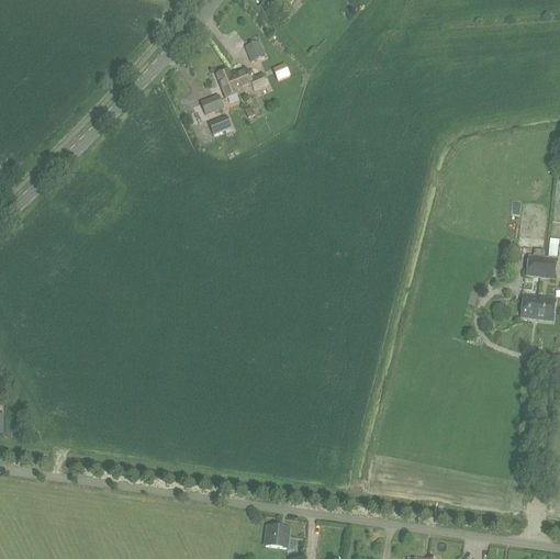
[(256,40),(243,45),(248,60),(262,55),(256,40)]
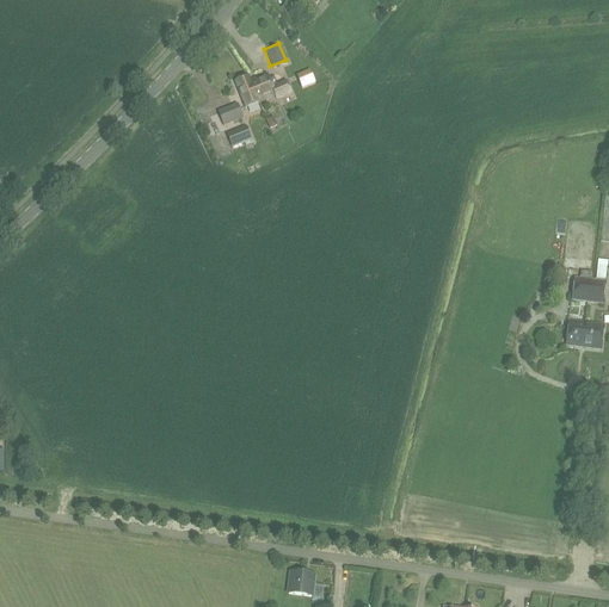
[(300,87),(313,81),(307,68),(294,74),(300,87)]
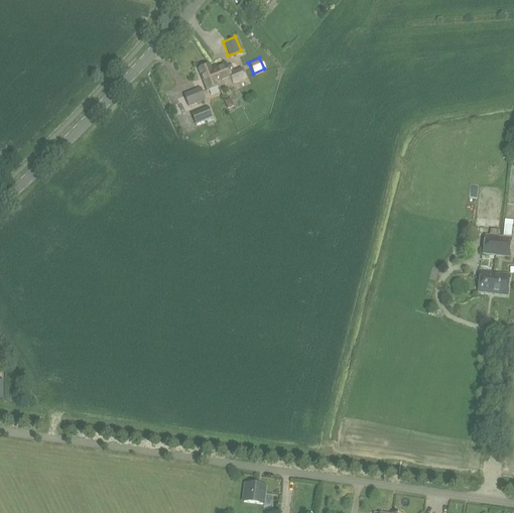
[(238,66),(226,70),(223,61),(209,67),(216,85),(229,80),(230,82),(243,77),(238,66)]
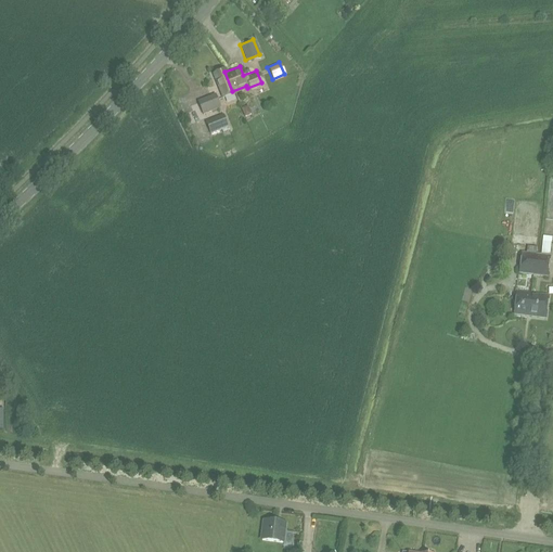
[(232,91),(224,72),(222,67),(210,72),(220,95),(232,91)]
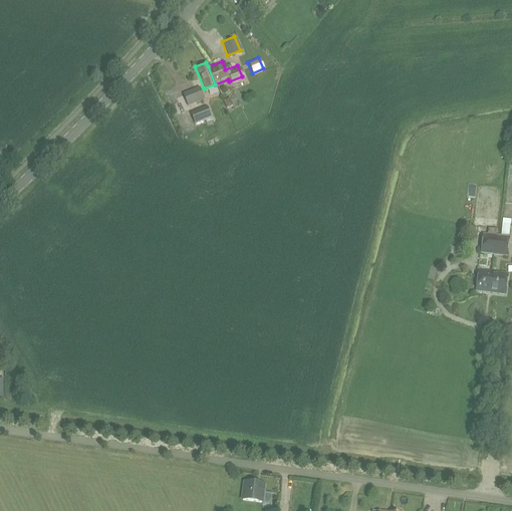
[(187,103),(203,97),(198,84),(182,91),(187,103)]
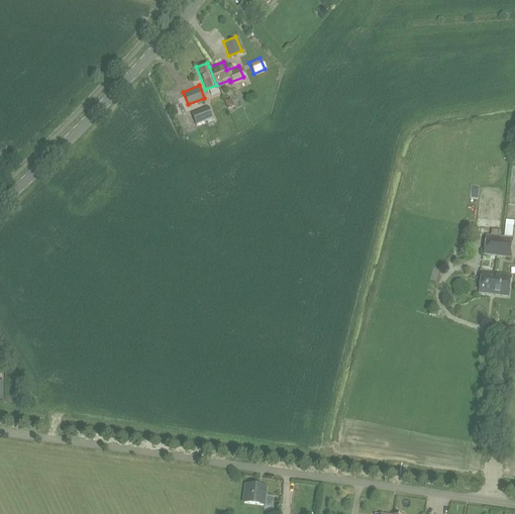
[(231,95),(224,97),(228,107),(235,104),(231,95)]
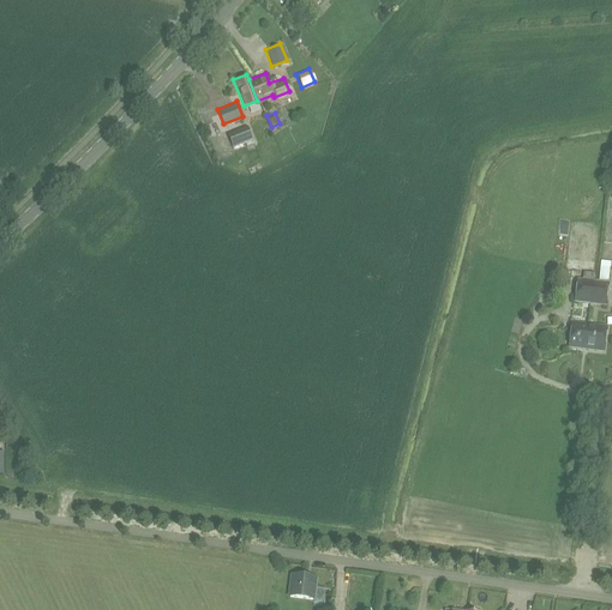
[(249,126),(231,134),(235,148),(255,139),(249,126)]
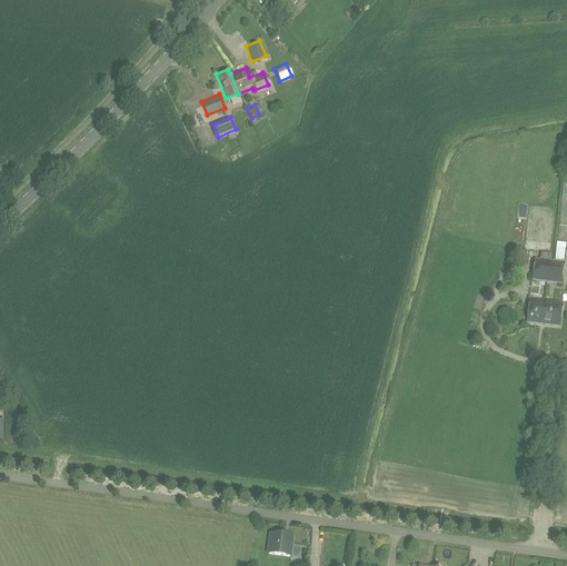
[(556,257),(566,258),(566,240),(566,239),(557,239),(556,257)]
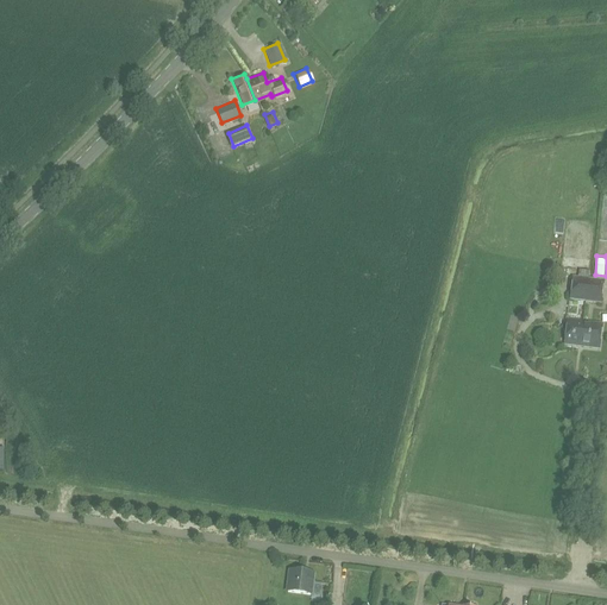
[(583,298),(587,276),(586,276),(587,271),(576,269),(576,273),(571,273),(568,296),(583,298)]
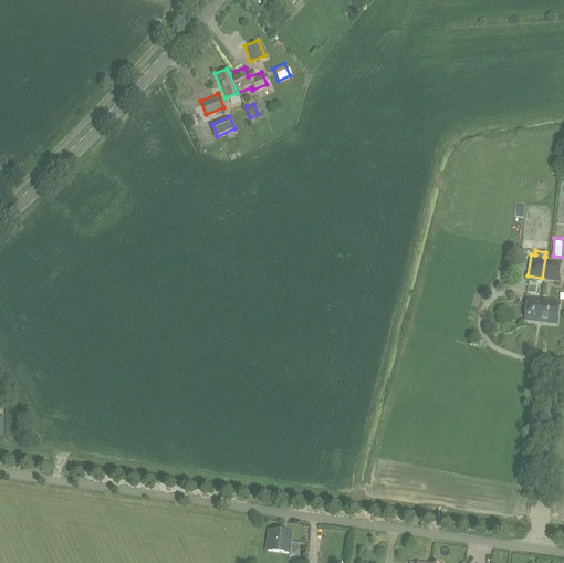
[(560,258),(545,257),(542,278),(556,279),(560,258)]
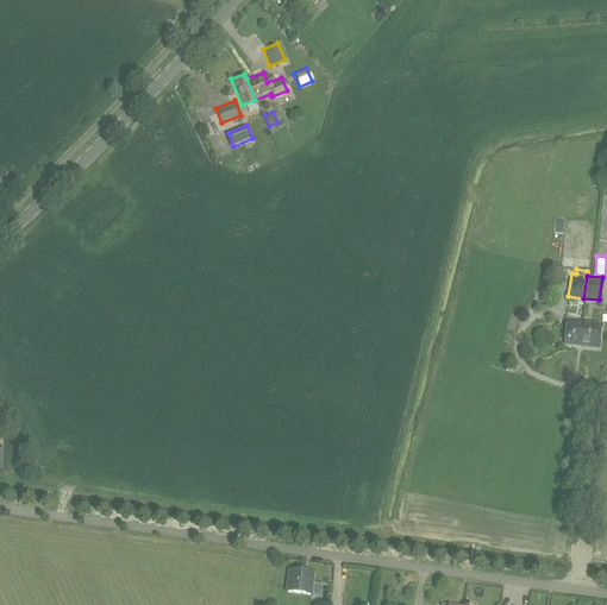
[(579,344),(581,319),(567,316),(563,341),(579,344)]
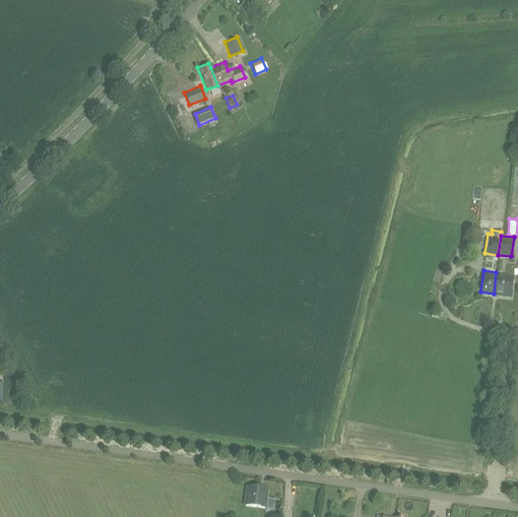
[(509,273),(496,272),(494,294),(506,296),(509,273)]
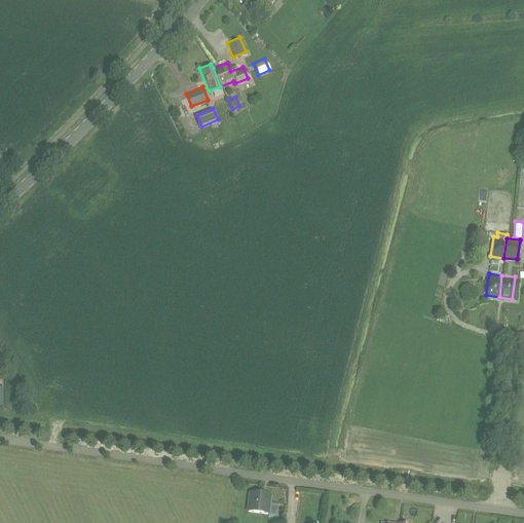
[(269,493),(248,490),(247,501),(248,501),(247,509),(266,512),(267,505),(268,505),(269,493)]
